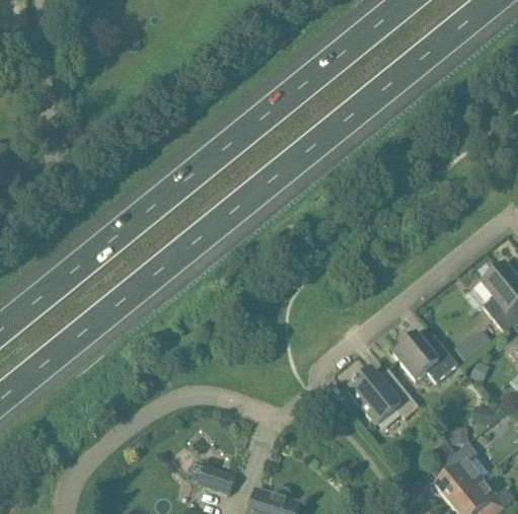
[(0,181),(10,180),(7,148),(0,149),(0,181)]
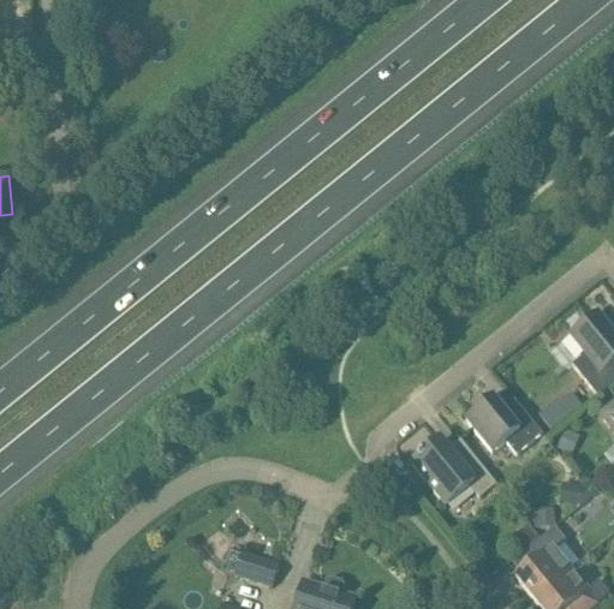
[(613,327),(598,309),(571,332),(588,352),(573,363),(600,394),(613,381),(613,327)]
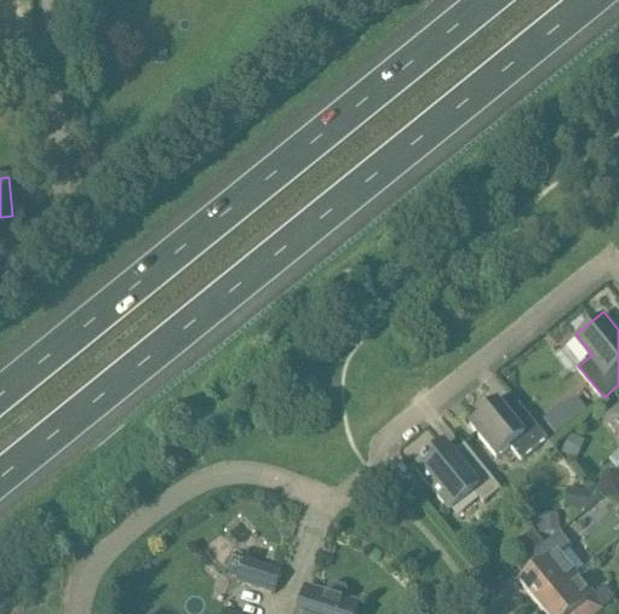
[(578,395),(567,403),(578,417),(588,408),(578,395)]
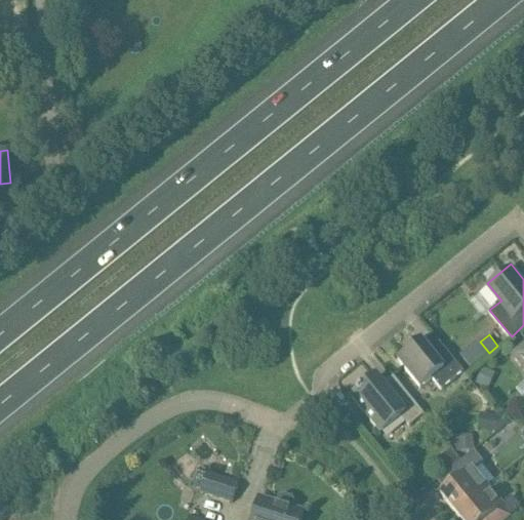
[(430,347),(422,337),(399,357),(421,385),(433,375),(442,387),(465,369),(440,340),(430,347)]
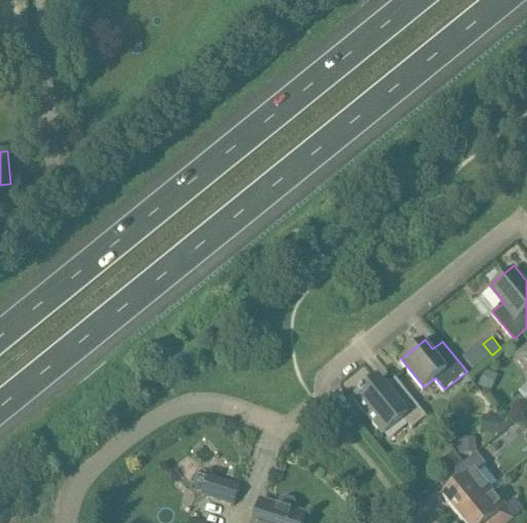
[(526,346),(517,354),(526,366),(526,346)]
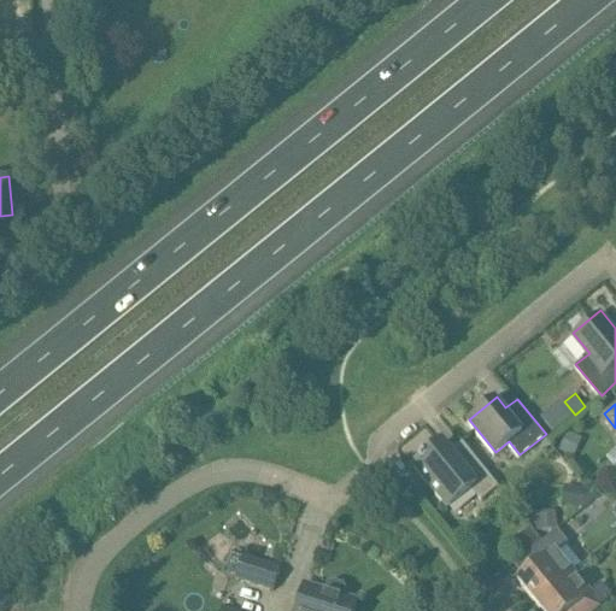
[(584,434),(568,427),(559,446),(576,452),(584,434)]
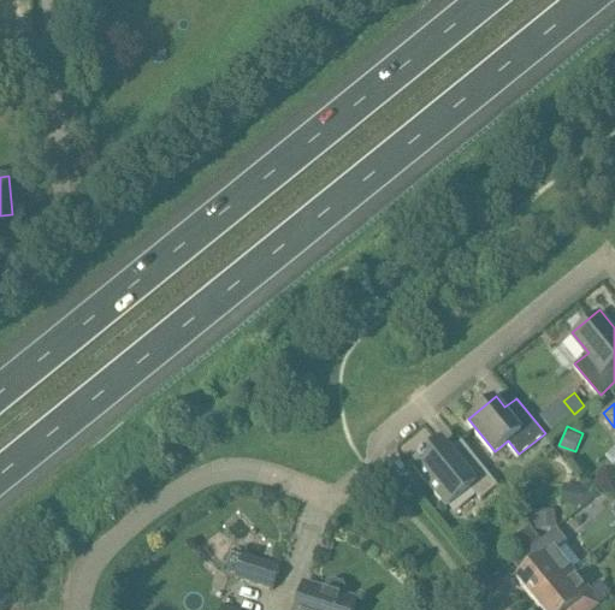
[(478,459),(467,467),(443,438),(413,462),(447,503),(472,484),(482,496),(497,483),(478,459)]
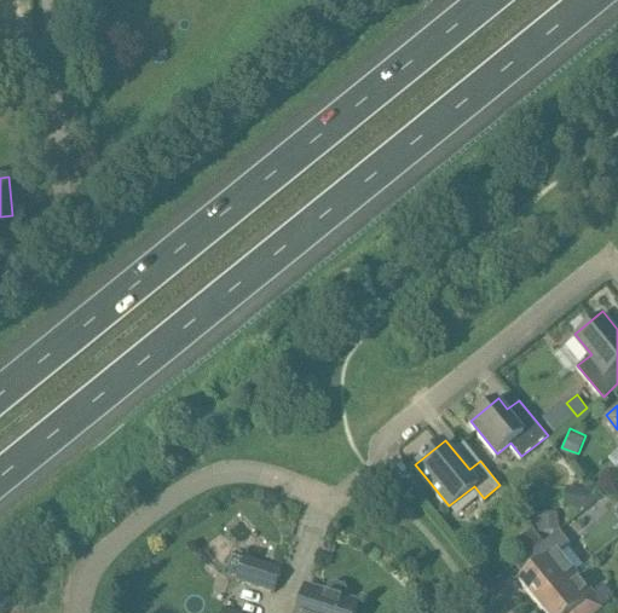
[(561,526),(559,507),(537,510),(539,528),(561,526)]
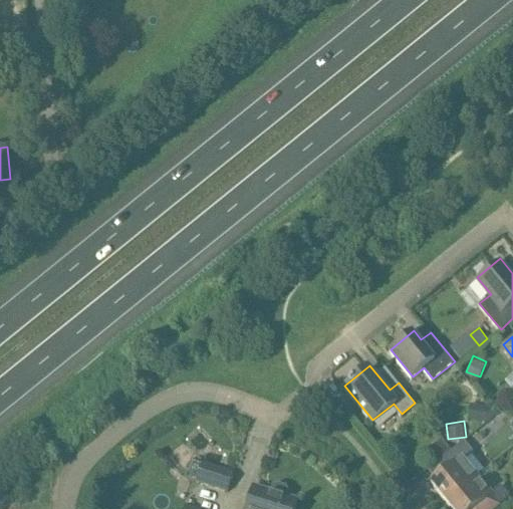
[(432,480),(447,499),(479,473),(465,457),(474,449),(465,438),(432,464),(440,474),(432,480)]
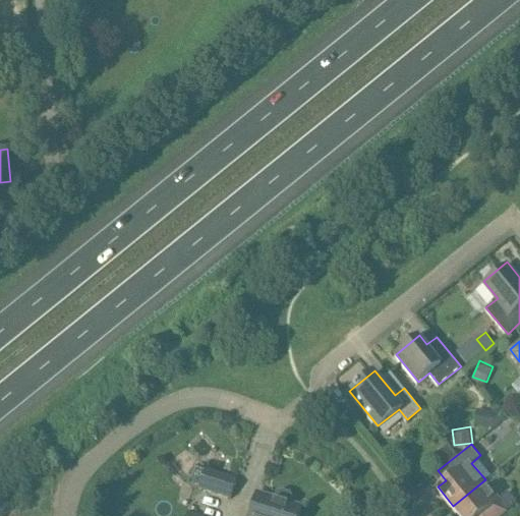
[(237,477),(205,466),(198,485),(232,496),(237,477)]
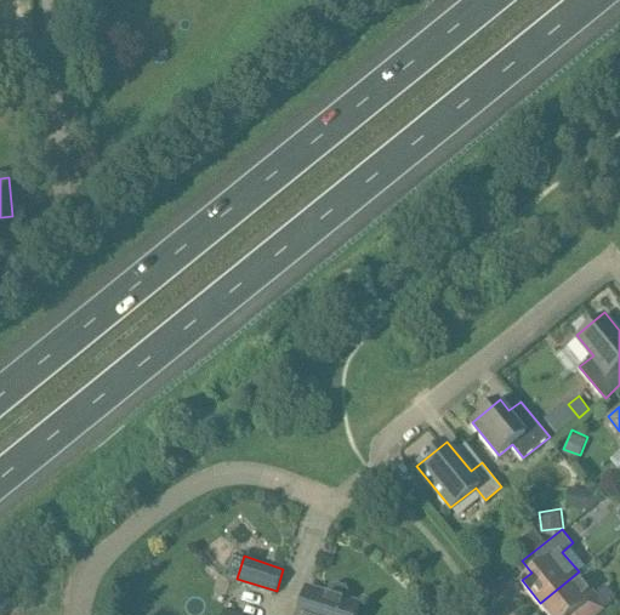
[(595,592),(579,571),(540,603),(550,614),(593,614),(618,597),(606,584),(595,592)]
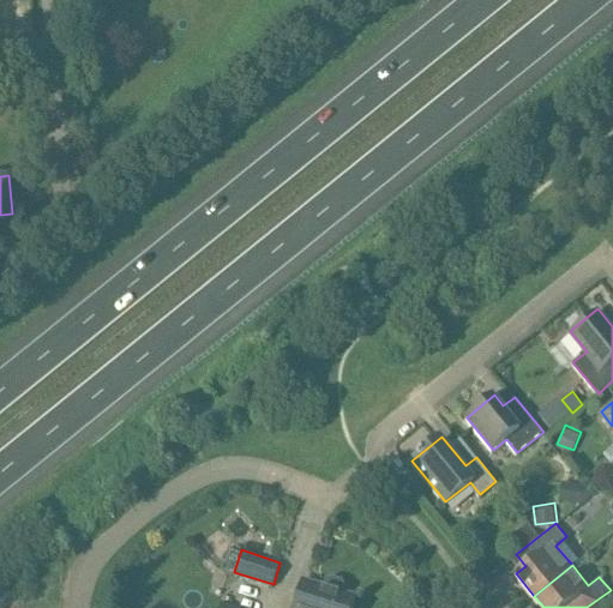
[(343,577),(332,573),(326,577),(324,584),(305,577),(294,607),(352,607),(358,594),(344,590),(347,584),(343,577)]
